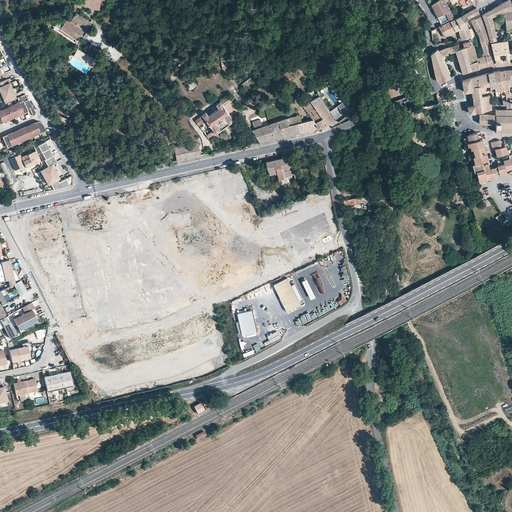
[(436,0),(431,4),(435,12),(447,3),(445,0),(436,0)]
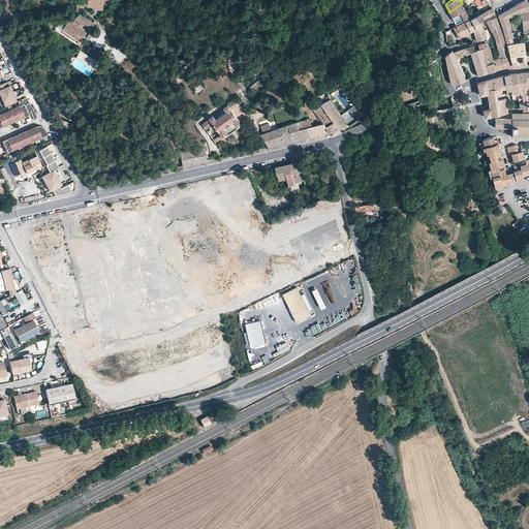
[(520,13),(523,30),(528,29),(528,2),(527,0),(521,0),(509,7),(511,14),(515,13),(520,11),(520,13)]
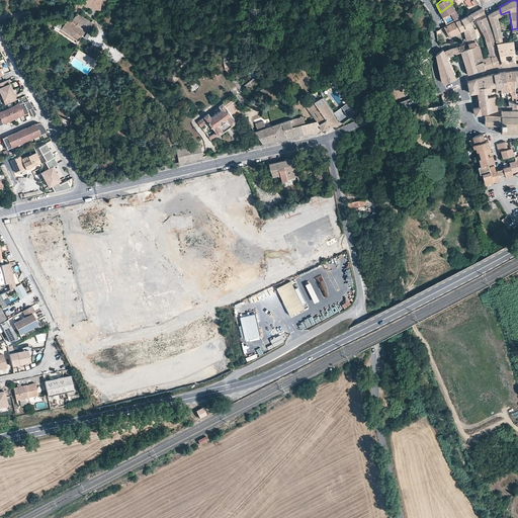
[(452,3),(440,12),(444,20),(450,17),(449,16),(452,15),(453,18),(458,16),(453,5),(452,3)]
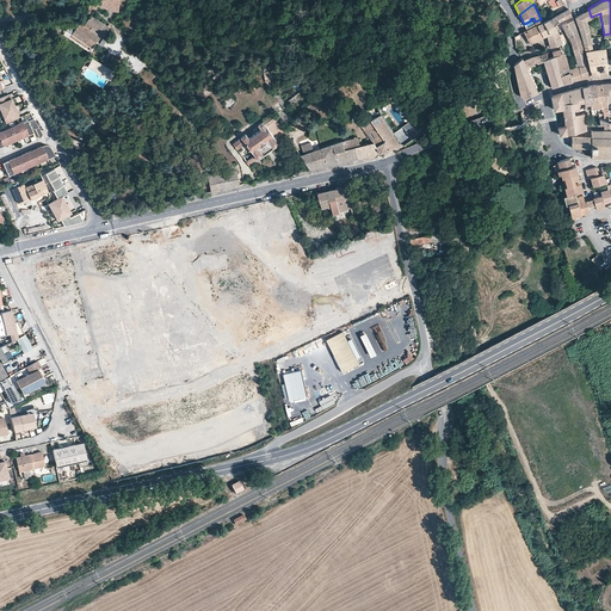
[(581,37),(590,37),(586,19),(584,11),(575,17),(581,37)]
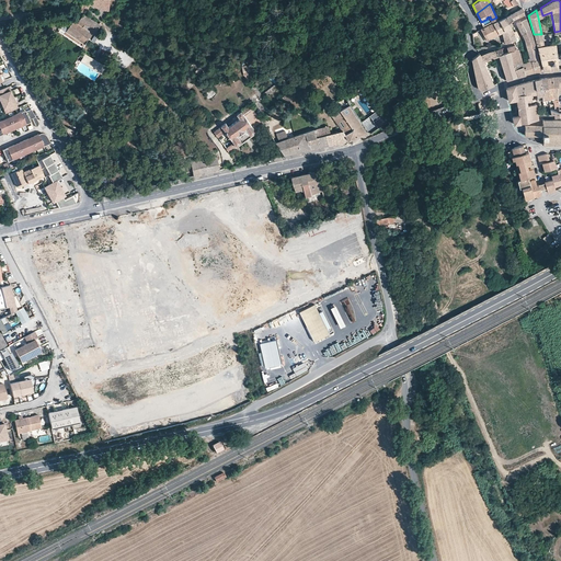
[(101,24),(83,13),(79,20),(96,31),(101,24)]
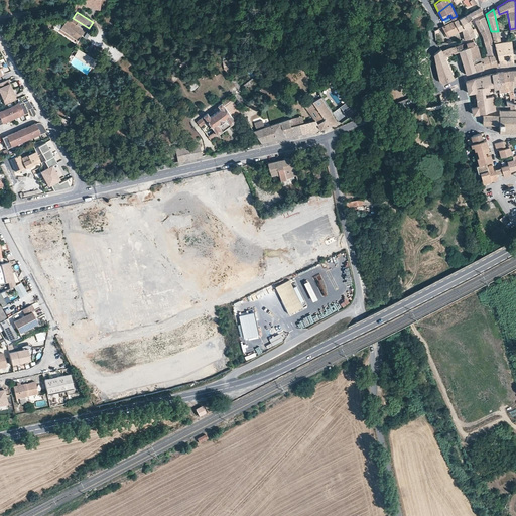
[(472,16),(470,12),(461,16),(442,25),(447,35),(462,28),(465,38),(475,35),(475,33),(477,32),(474,27),(472,28),(471,24),(469,20),(472,16)]
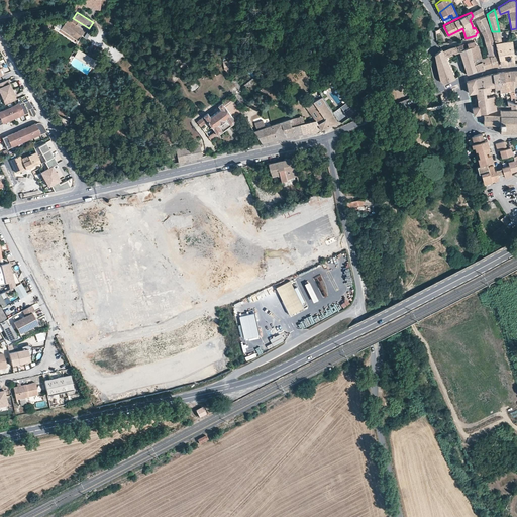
[(69,15),(60,29),(77,40),(81,35),(86,38),(89,33),(88,32),(90,29),(69,15)]
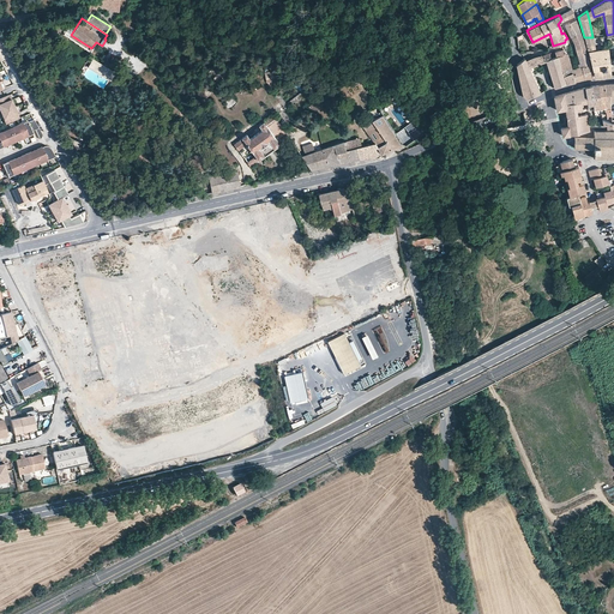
[(581,32),(576,18),(570,20),(576,35),(581,32)]
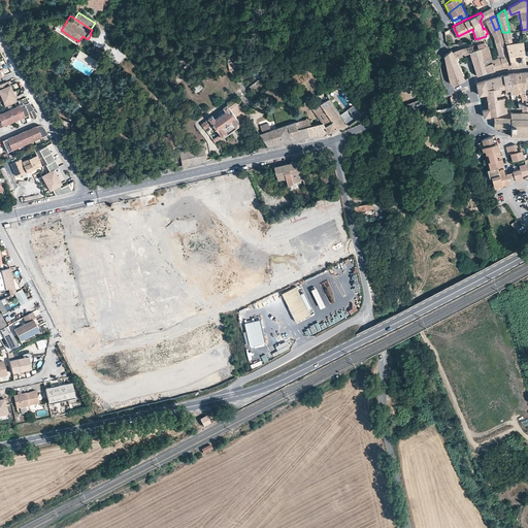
[(495,41),(502,38),(500,32),(499,28),(495,30),(490,18),(486,20),(493,36),(495,41)]
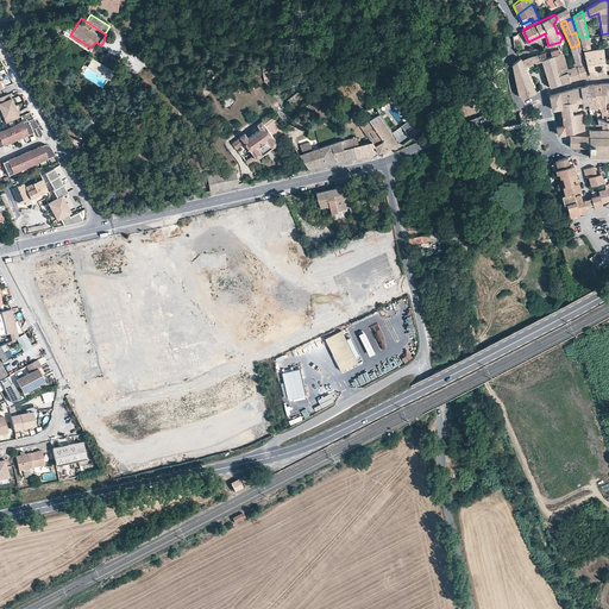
[(588,37),(579,37),(590,75),(606,73),(603,45),(600,46),(590,46),(590,45),(588,37)]
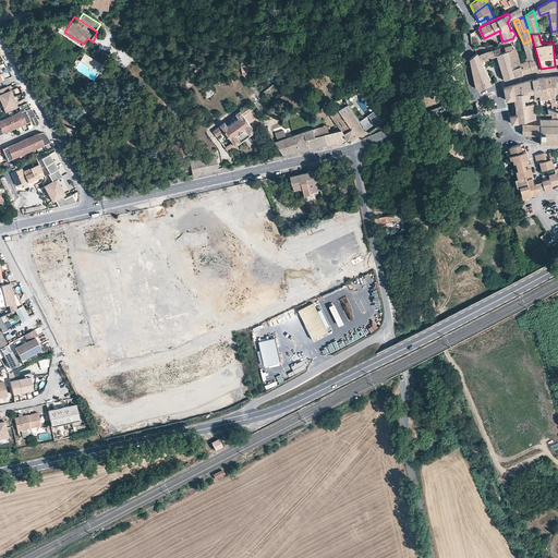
[(508,50),(510,59),(513,57),(513,56),(518,53),(516,46),(512,47),(512,48),(509,49),(508,45),(504,46),(505,50),(508,50)]
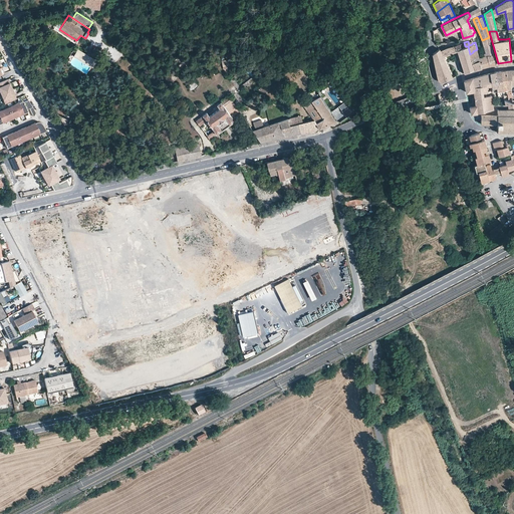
[(487,54),(493,53),(490,42),(483,44),(485,51),(487,51),(487,54)]
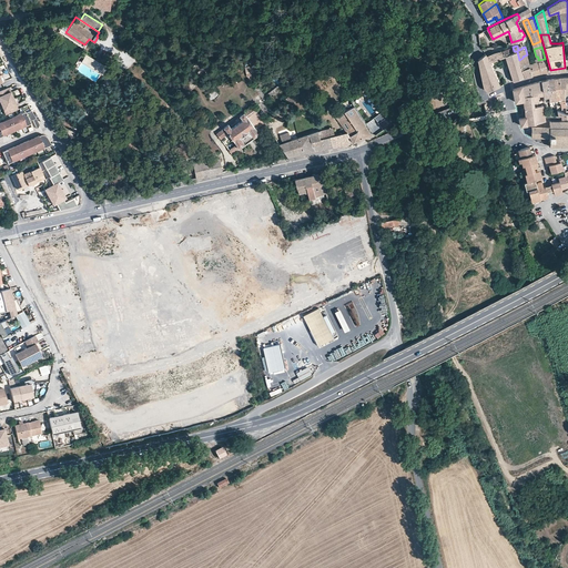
[(496,51),(487,54),(489,61),(506,54),(509,53),(507,48),(496,51)]
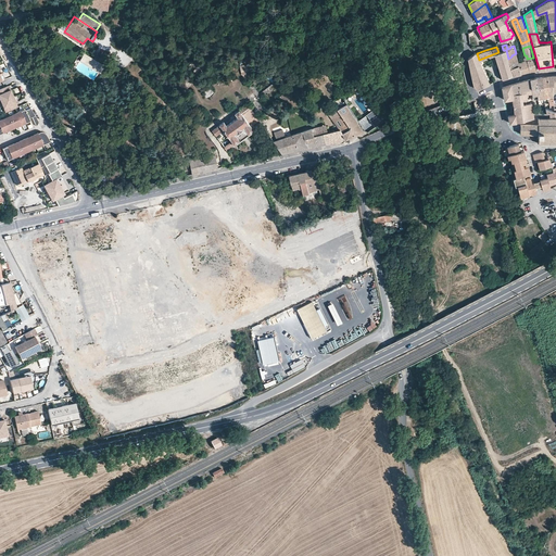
[(495,53),(503,78),(513,74),(508,59),(506,50),(503,50),(498,52),(495,53)]
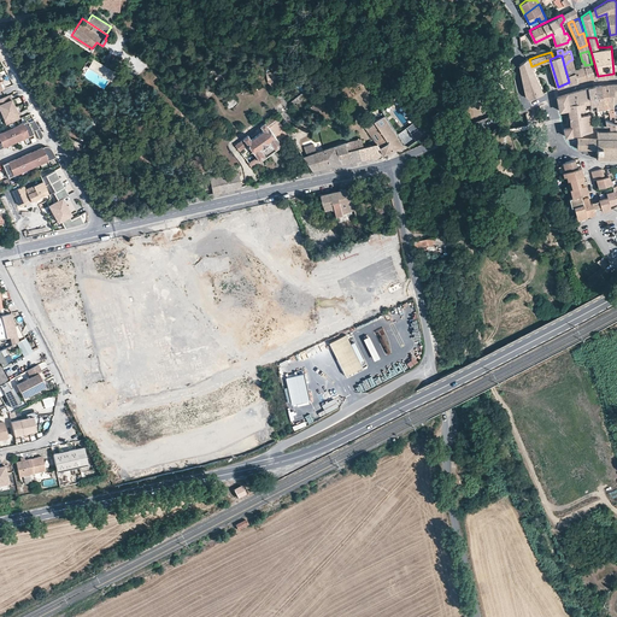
[(528,57),(527,58),(519,64),(526,95),(529,98),(544,93),(540,86),(534,71),(532,66),(529,59),(528,57)]
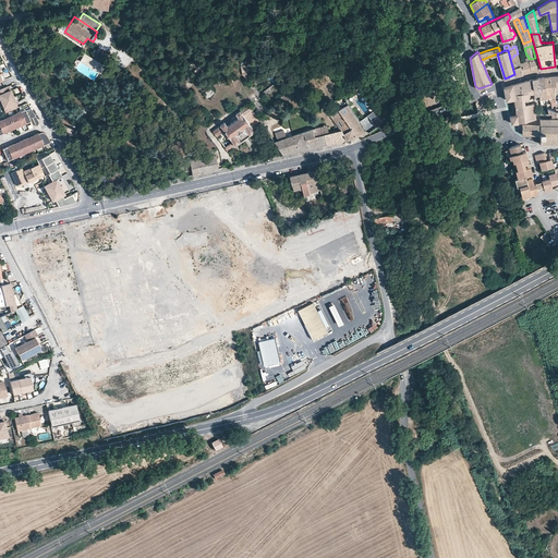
[(510,59),(514,74),(518,73),(523,72),(521,64),(525,63),(524,59),(523,59),(520,61),(518,53),(513,56),(513,57),(510,59)]
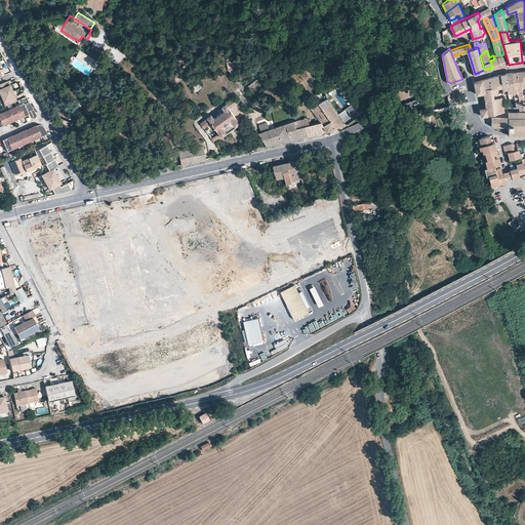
[(80,52),(77,57),(92,66),(94,61),(80,52)]
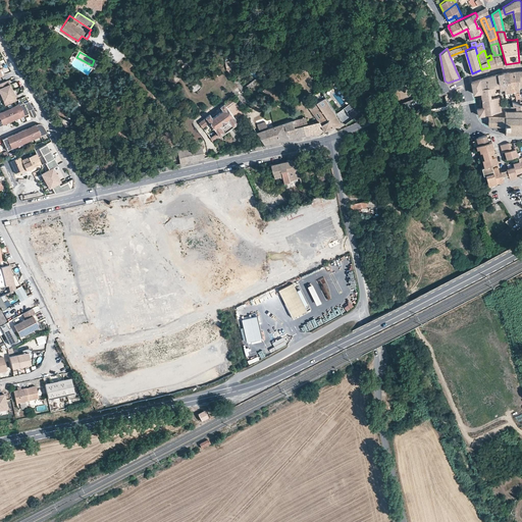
[(493,55),(497,66),(504,64),(501,54),(494,55),(493,55)]
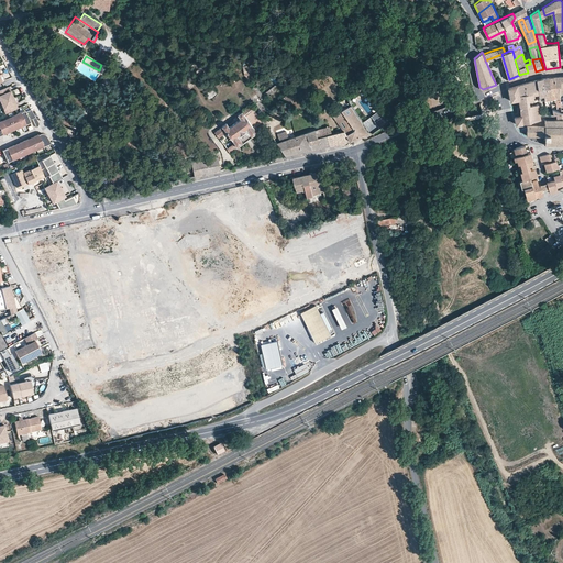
[(526,65),(528,73),(536,72),(532,59),(530,59),(529,59),(530,64),(526,65)]
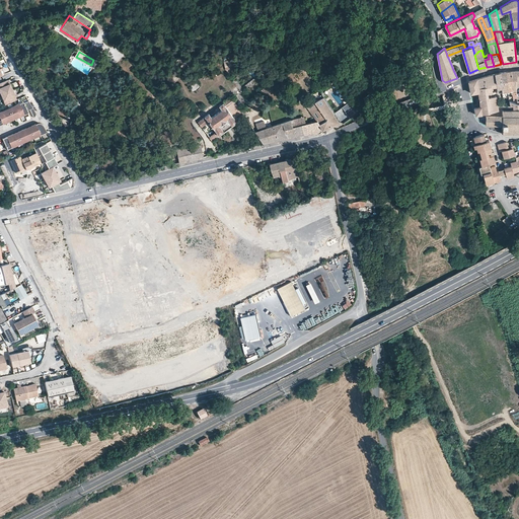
[(233,62),(229,62),(222,68),(224,70),(228,67),(233,64),(233,62)]
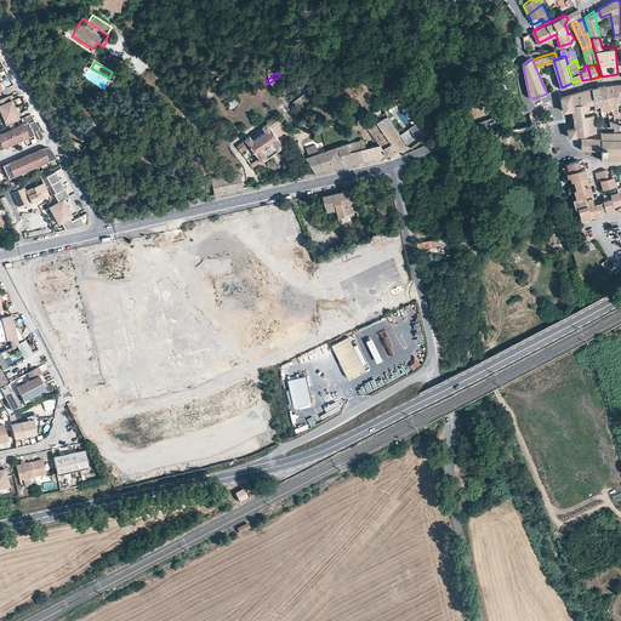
[(613,84),(607,84),(608,108),(614,107),(617,107),(616,100),(616,93),(613,93),(613,84)]
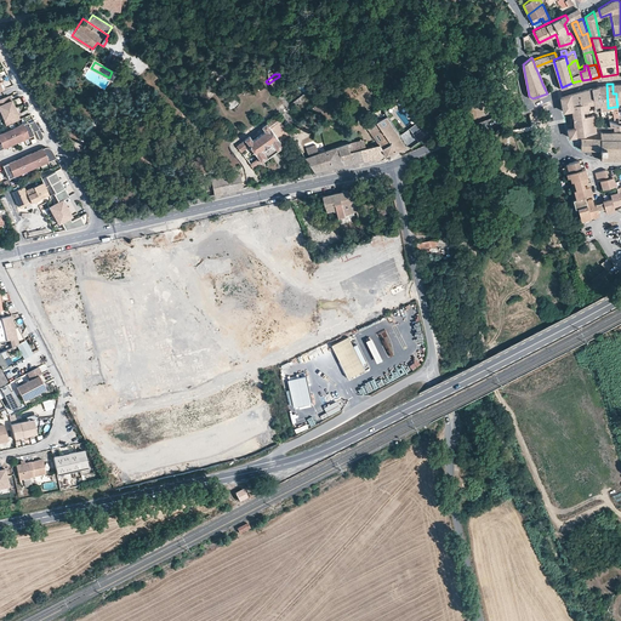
[(592,86),(579,91),(585,109),(591,108),(591,107),(596,107),(592,86)]
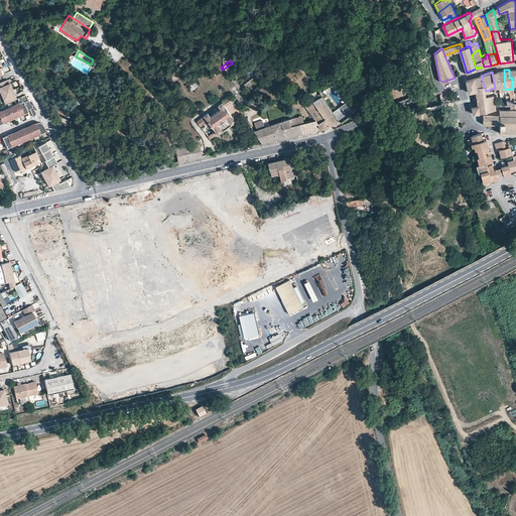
[(472,105),(474,112),(488,110),(488,109),(496,108),(494,94),(486,94),(486,91),(481,76),(467,80),(468,91),(476,90),(478,104),(472,105)]
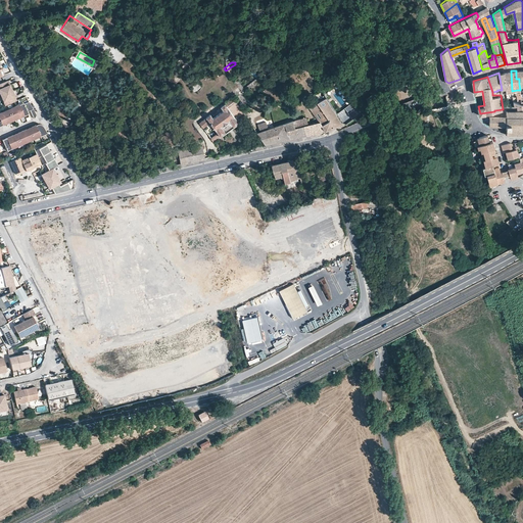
[(16,100),(8,81),(0,84),(0,93),(5,105),(16,100)]
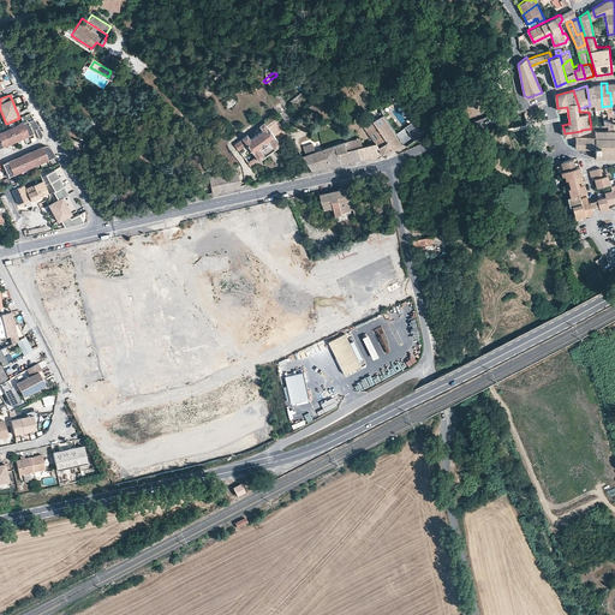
[(312,112),(324,105),(320,99),(309,106),(312,112)]
